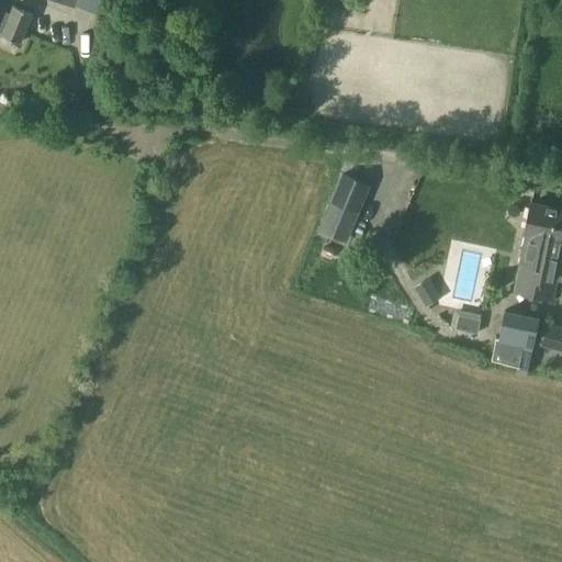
[(0,27),(3,30),(1,34),(20,43),(32,13),(13,6),(10,13),(0,9),(0,27)]
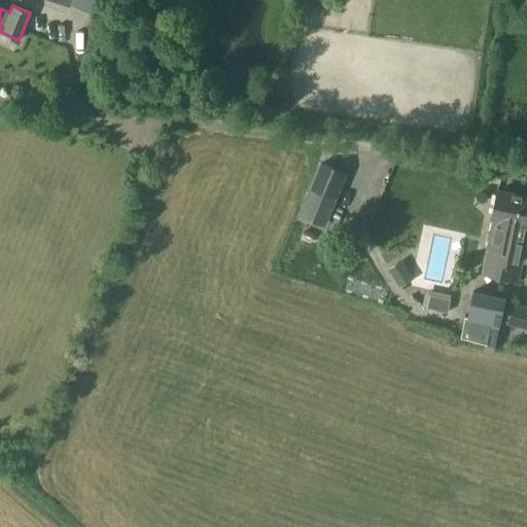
[(300,213),(323,223),(345,172),(321,162),(300,213)]
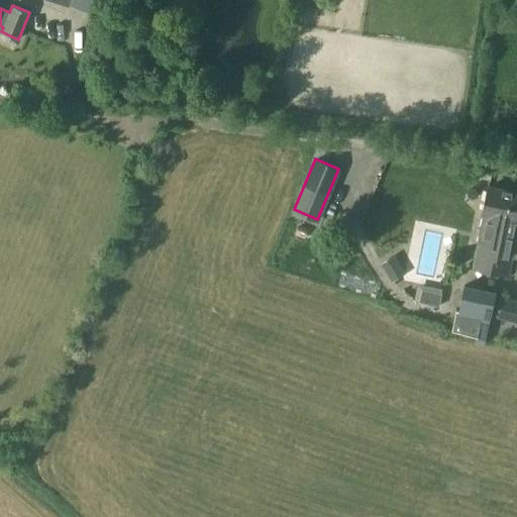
[(481,216),(485,217),(474,271),(491,274),(500,227),(505,228),(512,191),(488,186),(481,216)]
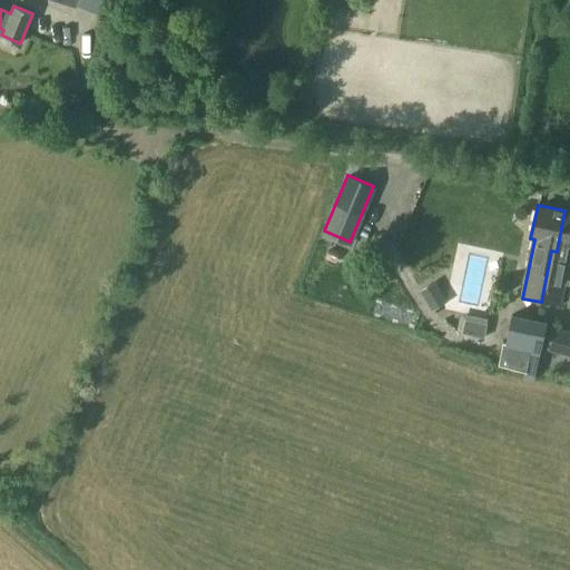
[(569,212),(564,210),(557,252),(551,251),(541,302),(560,306),(564,285),(569,286),(569,282),(569,264),(568,264),(569,254),(569,212)]
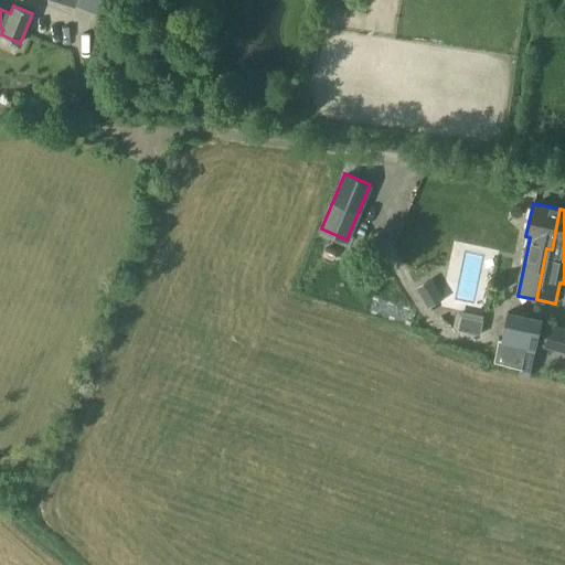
[(416,287),(427,305),(440,297),(429,278),(416,287)]
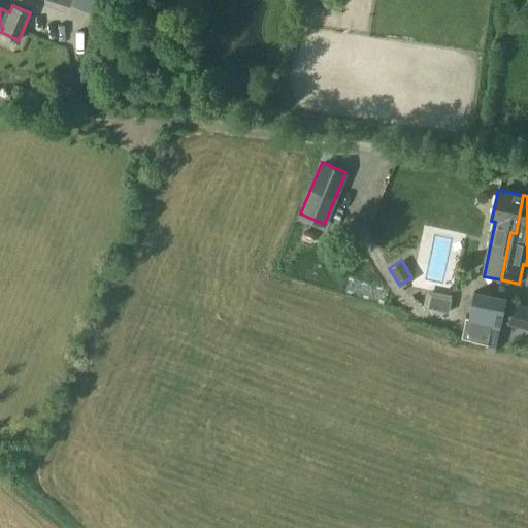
[(472,292),(468,319),(501,326),(506,297),(472,292)]
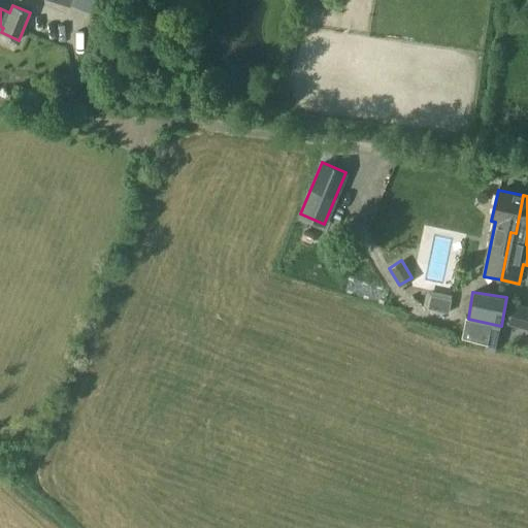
[(449,311),(451,299),(430,295),(428,307),(449,311)]
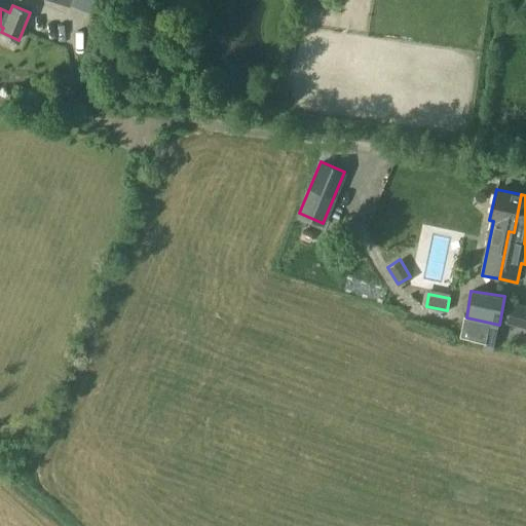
[(525,306),(509,302),(503,323),(525,329),(525,306)]
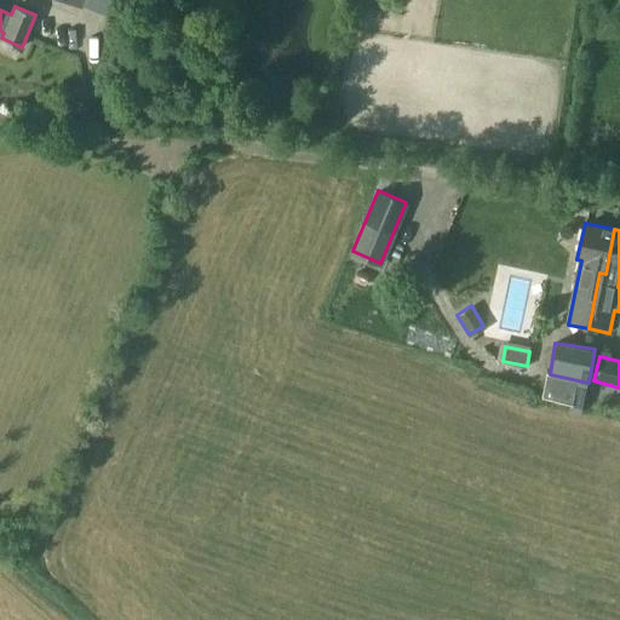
[(584,407),(589,383),(550,374),(549,375),(544,399),(584,407)]
